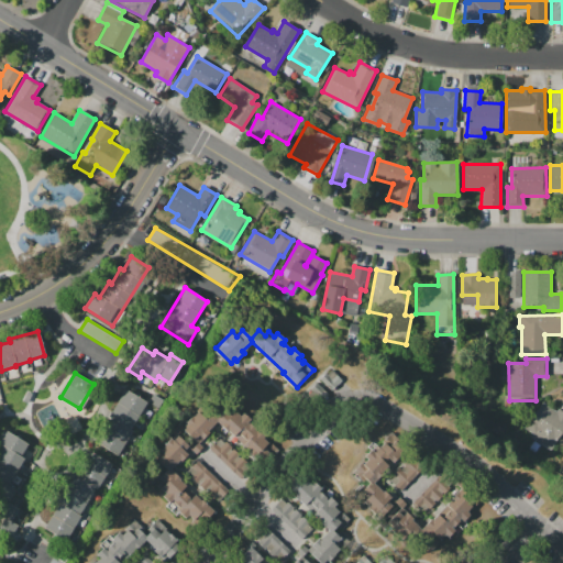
[(125,389),(146,401),(130,429),(132,431),(118,455),(94,441),(125,389)]
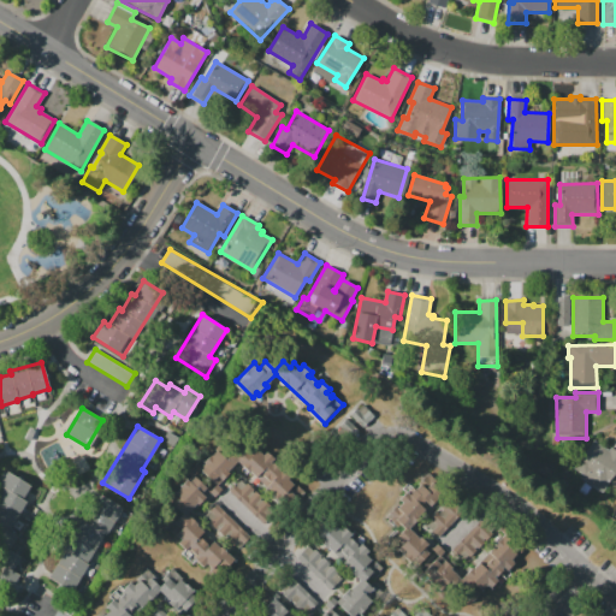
[(573,467),(593,439),(609,450),(611,446),(615,449),(615,472),(602,492),(580,478),(582,474),(573,467)]
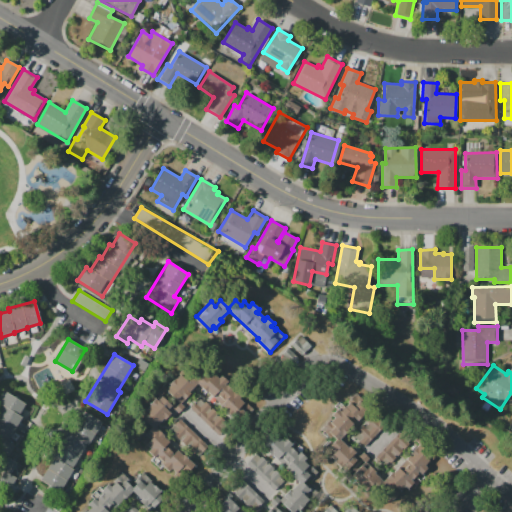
[(135,436),(146,425),(138,417),(158,396),(155,394),(163,386),(167,390),(171,386),(169,385),(180,374),(186,380),(191,374),(197,380),(204,372),(210,378),(213,374),(218,378),(221,375),(228,382),(226,384),(234,391),(236,389),(242,395),(239,399),(244,403),(240,408),(243,410),(235,419),(197,384),(189,392),(190,393),(181,403),(184,406),(178,413),(175,410),(165,420),(164,419),(156,427),(165,435),(164,437),(170,442),(166,446),(174,453),(178,450),(194,465),(182,479),(172,469),(170,472),(148,451),(149,449),(135,436)]
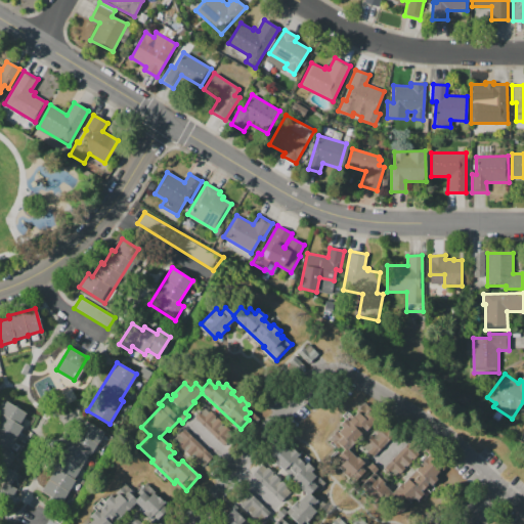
[(0,409),(5,401),(26,413),(18,425),(23,427),(8,450),(0,445),(0,418),(2,415),(0,412),(0,409)]
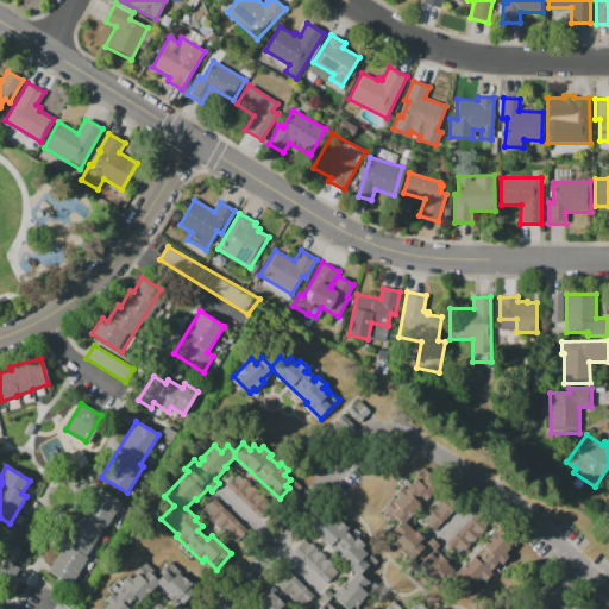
[(424,468),(440,483),(426,500),(424,498),(414,510),(415,512),(405,523),(414,532),(415,529),(427,540),(431,538),(443,548),(438,553),(446,560),(443,565),(457,578),(443,594),(390,545),(397,538),(390,532),(397,523),(395,520),(393,522),(382,512),(391,501),(393,503),(397,497),(394,494),(401,485),(403,488),(424,468)]
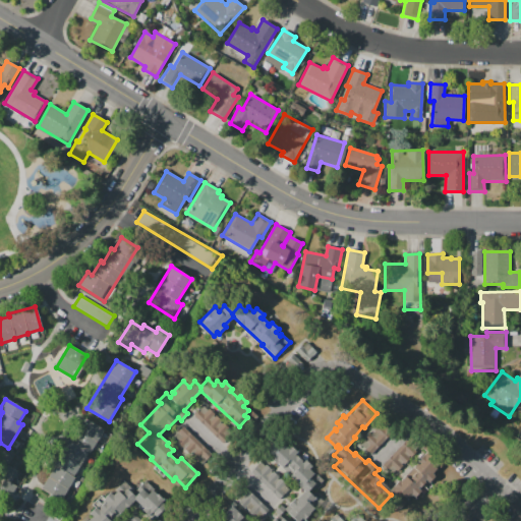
[(193,415),(203,405),(208,410),(209,409),(229,427),(227,429),(231,433),(223,443),(193,415)]
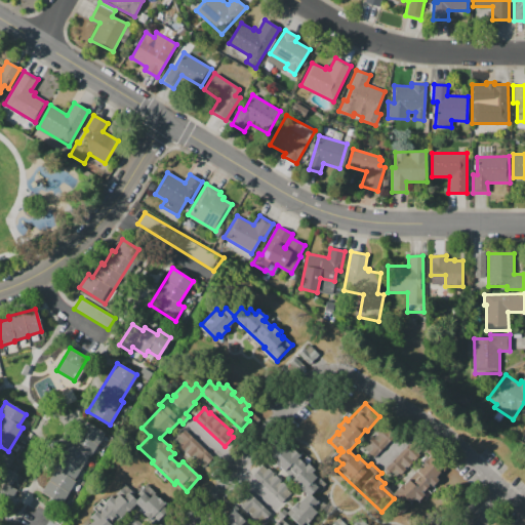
[(84,420),(105,434),(90,457),(88,455),(73,480),(76,482),(62,505),(41,491),(54,470),(52,468),(68,442),(70,443),(84,420)]
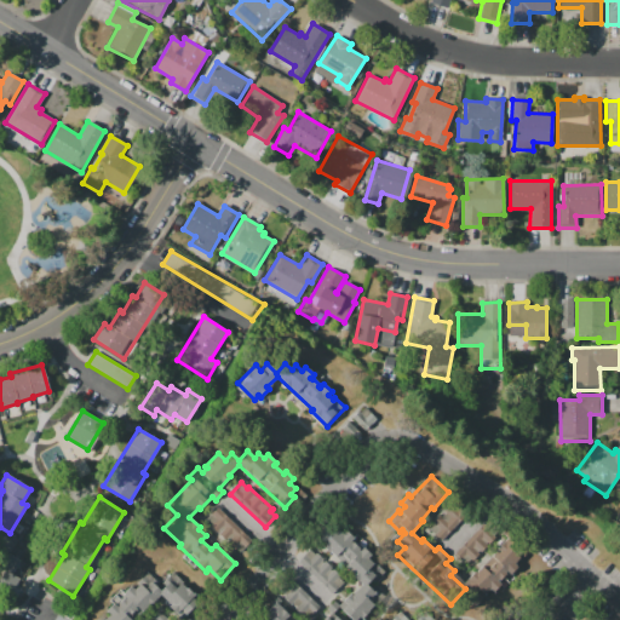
[(441,540),(430,529),(434,524),(432,523),(438,516),(441,517),(445,514),(443,511),(449,504),(452,506),(460,498),(471,509),(441,540)]
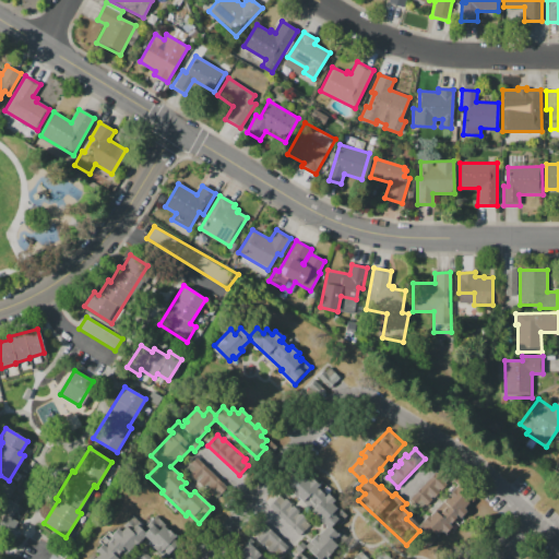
[(197,458),(227,486),(221,494),(216,488),(211,495),(204,489),(209,485),(200,476),(195,480),(189,475),(191,473),(187,468),(197,458)]
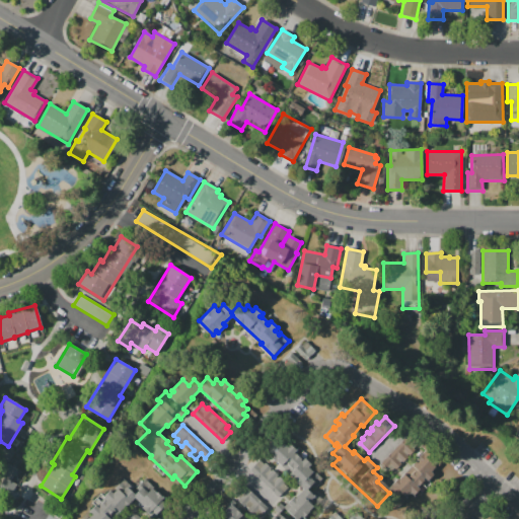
[(381,462),(409,433),(417,440),(411,446),(414,449),(394,469),(389,464),(386,467),(381,462)]
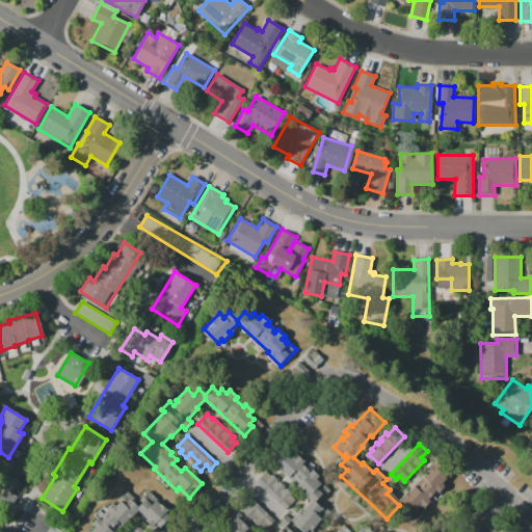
[(270,462),(280,452),(285,457),(289,453),(294,458),(296,455),(303,461),(301,463),(310,472),(312,469),(319,476),(316,479),(320,484),(316,488),(322,494),(315,502),(322,509),(317,514),(322,520),(311,531),(310,530),(308,531),(302,531),(291,521),(285,527),(281,523),(291,511),(294,515),(301,508),(302,510),(311,502),(296,486),(282,472),(281,473),(270,462)]
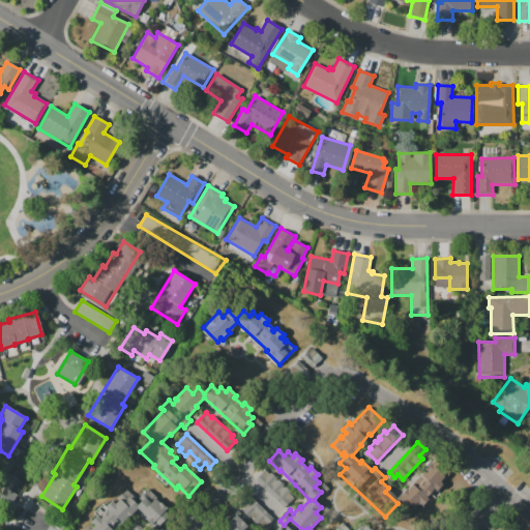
[(0,454),(1,453),(15,463),(8,472),(18,478),(10,490),(18,495),(11,505),(0,497),(0,495),(5,488),(0,483),(0,474),(2,471),(0,469),(0,454)]
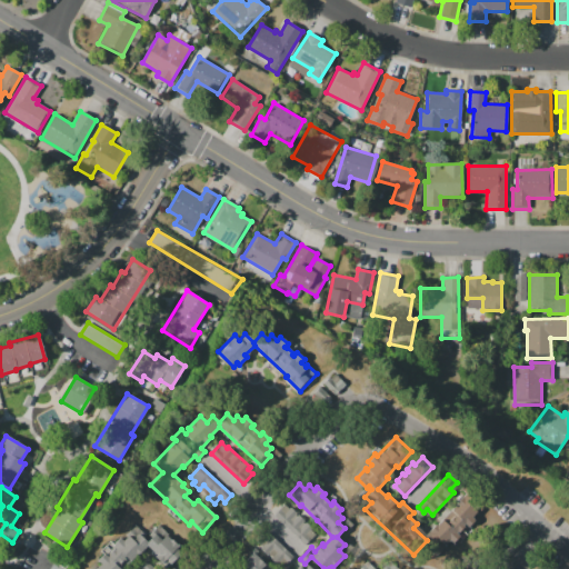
[(430,529),(436,523),(437,525),(441,519),(446,523),(455,515),(450,510),(456,503),(466,492),(473,499),(470,503),(480,513),(452,543),(449,540),(443,546),(435,538),(437,536),(430,529)]
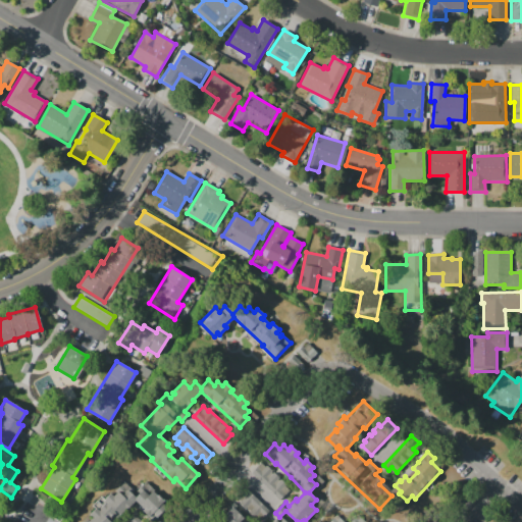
[(251,472),(261,462),(265,466),(266,465),(286,484),(284,486),(290,490),(280,500),(251,472)]
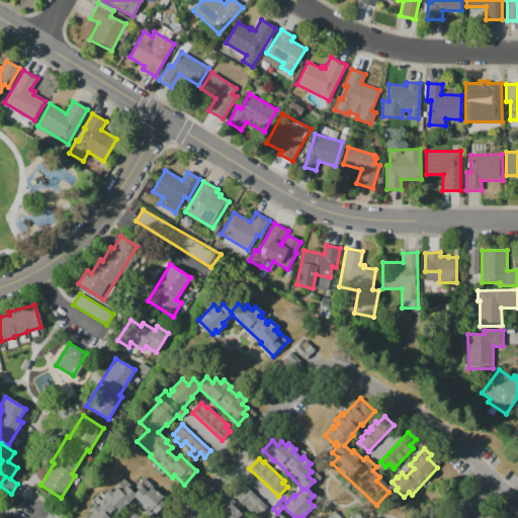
[(243,484),(265,506),(260,511),(252,504),(246,509),(237,499),(238,498),(233,494),(243,484)]
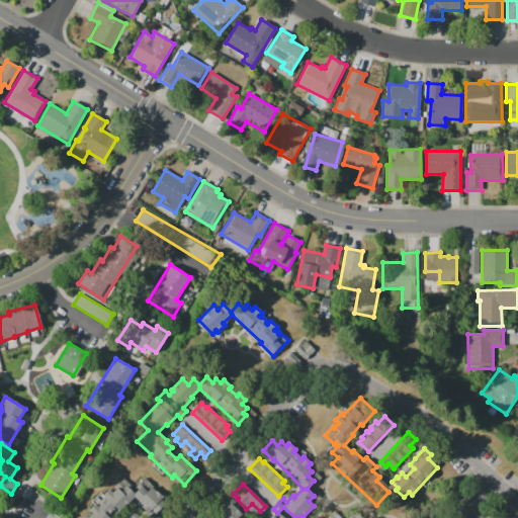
[(84,517),(87,515),(88,516),(91,513),(89,510),(95,504),(98,506),(105,498),(103,496),(109,489),(112,491),(116,487),(121,491),(126,486),(134,493),(141,485),(147,491),(151,487),(163,498),(161,499),(166,503),(153,517),(141,506),(142,506),(134,498),(114,517),(84,517)]
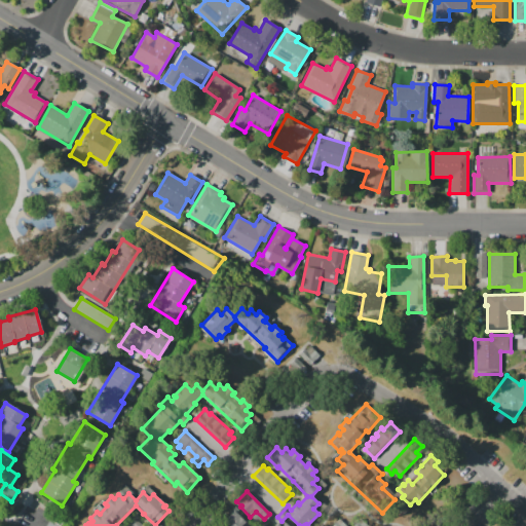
[(288,525),(220,525),(219,525),(233,511),(246,522),(241,525),(274,525),(277,523),(280,525),(282,525),(285,523),(288,525)]
